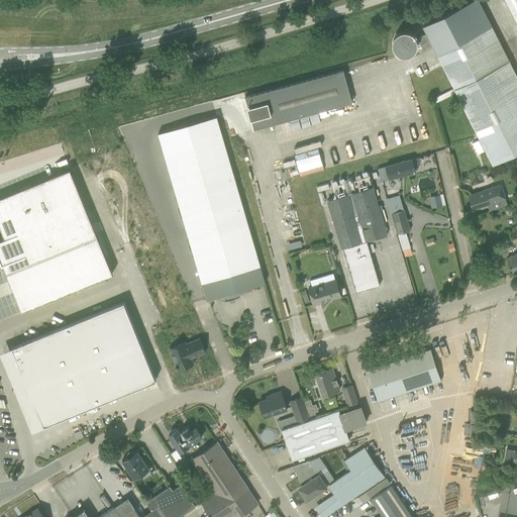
[(473,0),(433,20),(423,25),(477,132),(482,142),(492,164),(516,151),(516,152),(516,81),(479,8),(475,0),(473,0)]
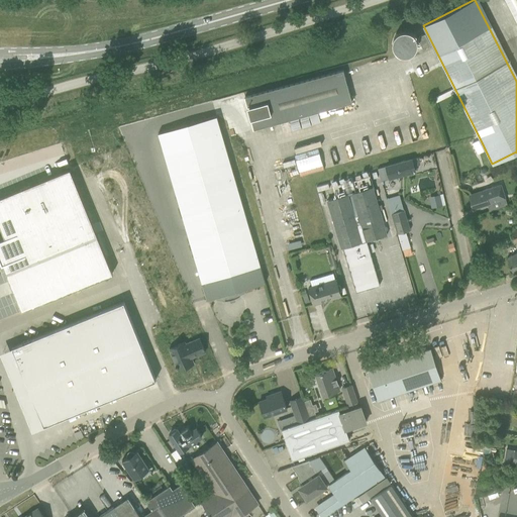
[(516,0),(505,0),(516,22),(516,0)]
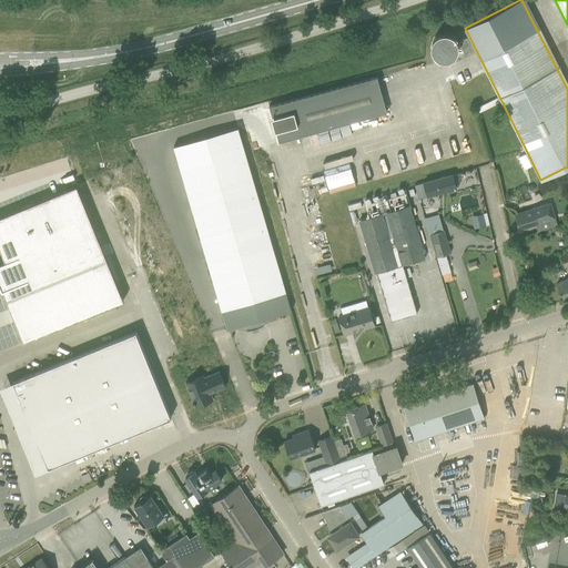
[(458,41),(465,54),(473,50),(467,37),(458,41)]
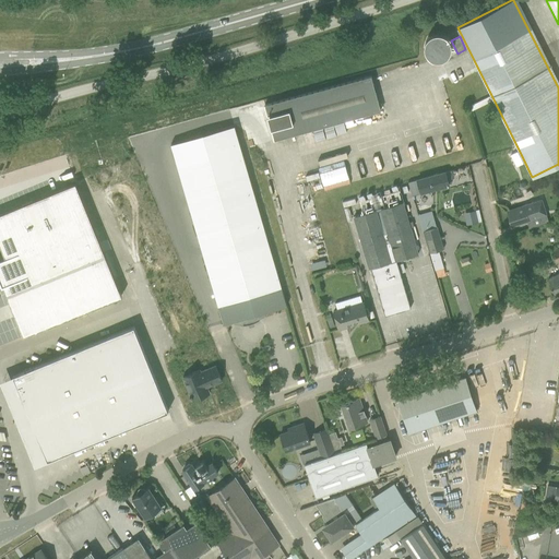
[(274,139),(285,137),(380,109),(371,75),(264,105),(274,139)]
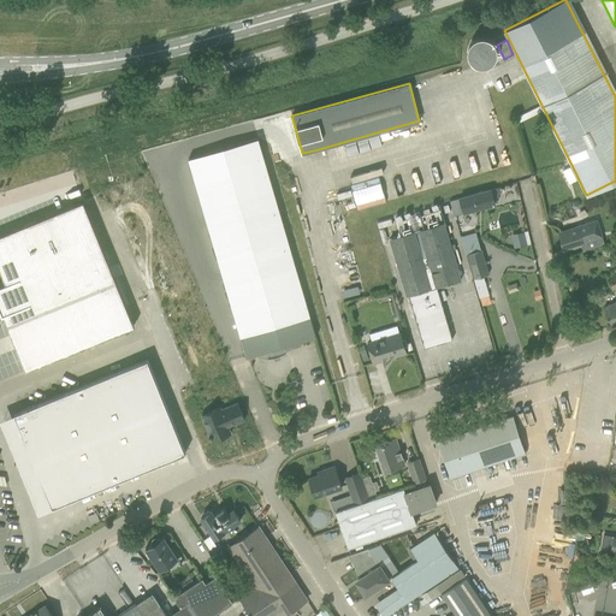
[(286,349),(289,347),(288,344),(315,336),(283,221),(258,138),(189,159),(207,221),(247,356),(260,353),(260,355),(261,355),(265,355),(268,355),(272,355),(273,354),(276,354),(279,353),(282,351),(284,350),(286,349)]
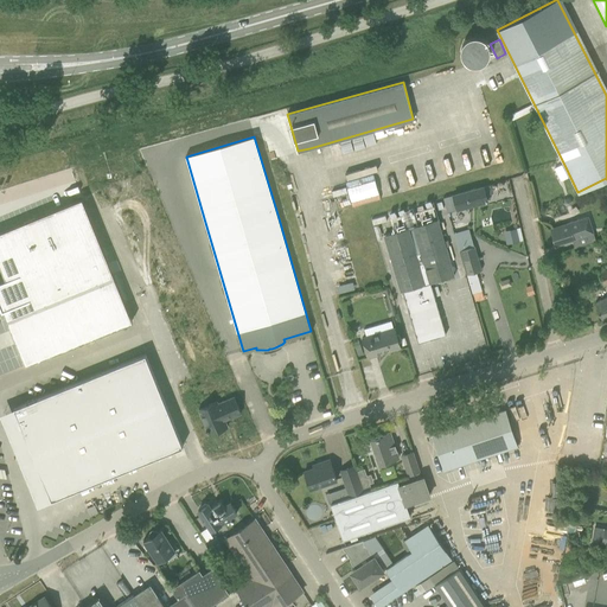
[(561,165),(554,168),(561,180),(568,177),(561,165)]
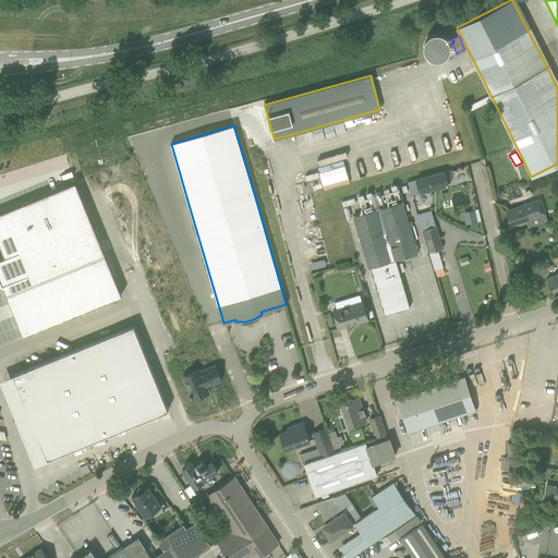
[(448,185),(444,171),(416,180),(408,183),(411,195),(448,185)]
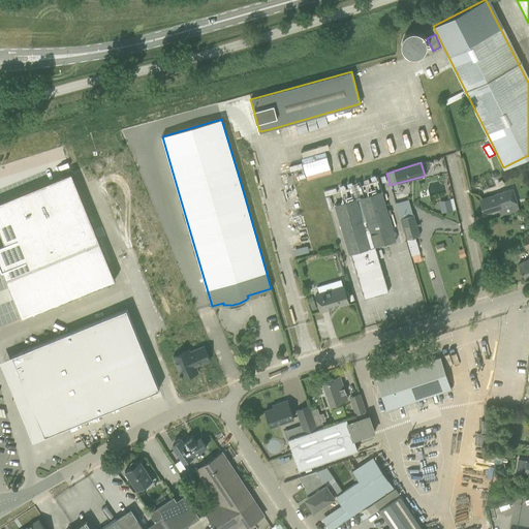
[(40,265),(99,241),(75,183),(71,173),(0,201),(0,230),(6,246),(0,248),(0,265),(4,274),(9,272),(38,259),(40,265)]
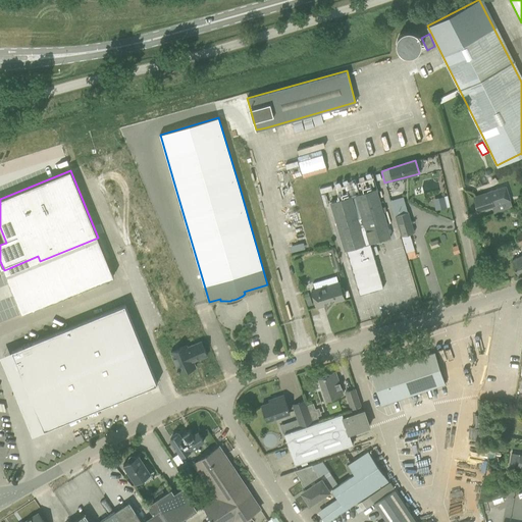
[(350,195),(329,201),(342,242),(345,251),(346,251),(359,295),(383,288),(370,243),(389,237),(386,227),(374,188),(354,194),(355,196),(351,198),(350,195)]
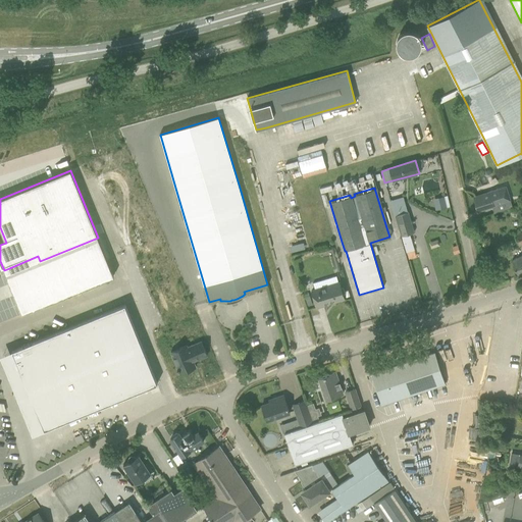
[(487,207),(491,206),(493,213),(512,207),(511,202),(510,201),(511,200),(507,188),(482,195),(473,198),(477,211),(487,207)]
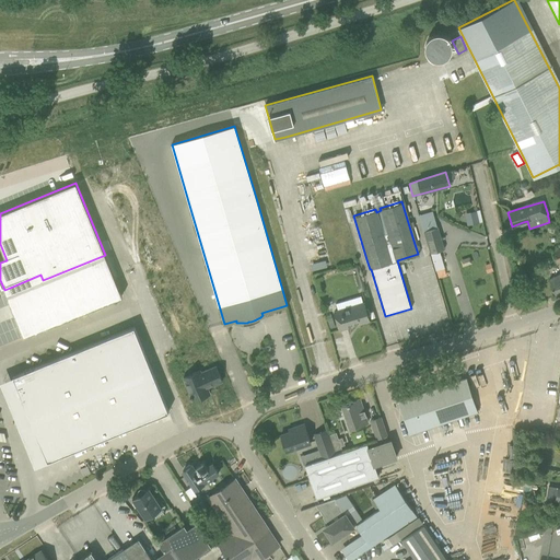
[(478,222),(476,210),(465,213),(467,224),(478,222)]
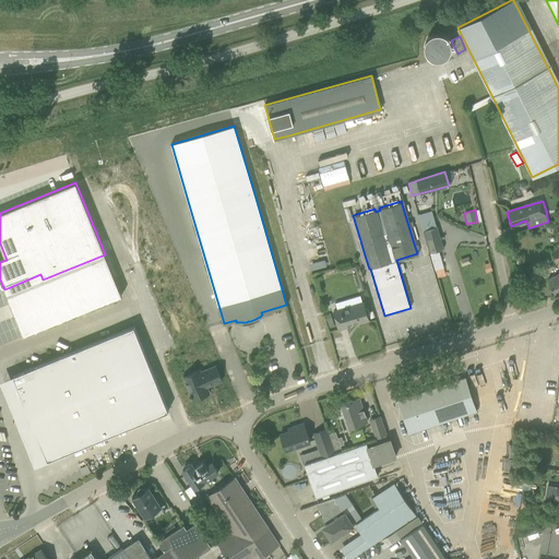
[(423,230),(429,252),(443,248),(437,226),(423,230)]
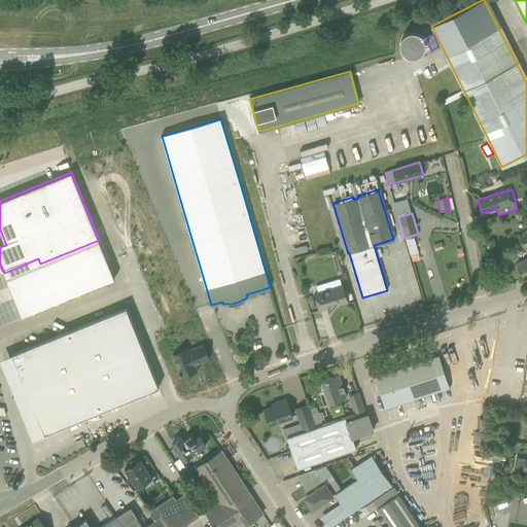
[(114,279),(99,240),(40,264),(38,258),(9,271),(4,273),(22,316),(27,314),(85,290),(114,279)]
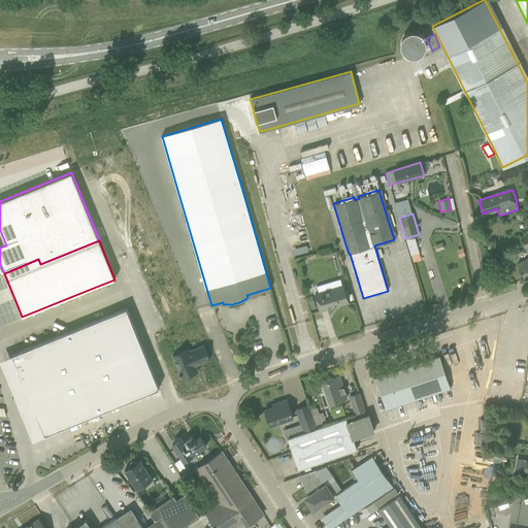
[(527,258),(527,259),(518,263),(524,279),(527,277),(527,258)]
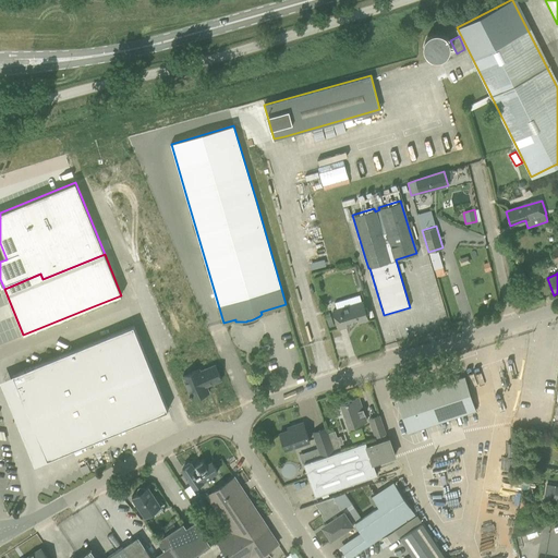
[(337,310),(332,311),(338,329),(367,319),(365,308),(362,302),(361,302),(359,295),(335,303),(337,310)]
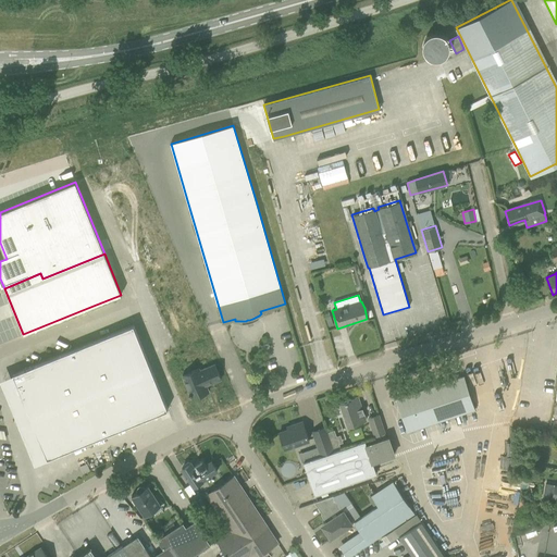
[(15,380),(26,408),(19,411),(25,429),(33,424),(47,459),(168,409),(133,323),(102,336),(73,348),(19,371),(19,372),(13,374),(15,380)]
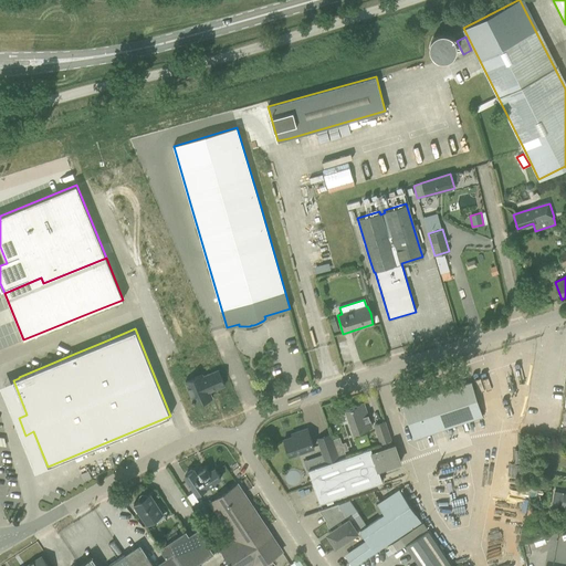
[(167,370),(182,364),(178,355),(164,362),(167,370)]
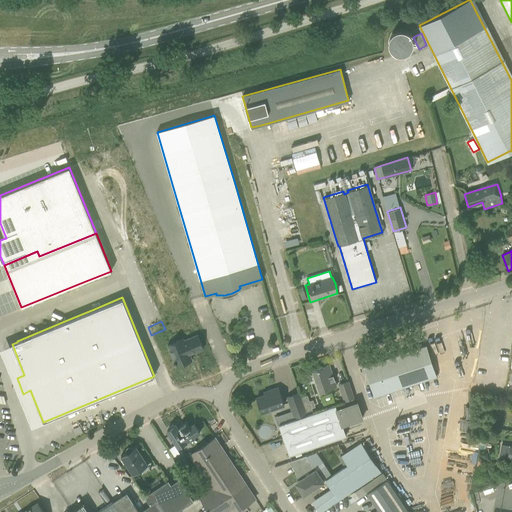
[(184,340),(183,338),(167,345),(176,366),(192,360),(189,354),(203,349),(197,335),(184,340)]
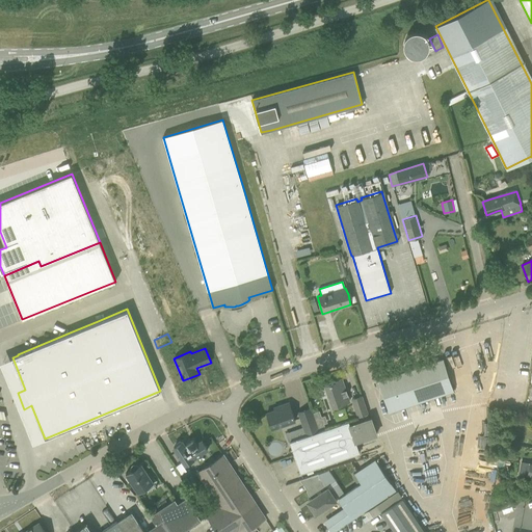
[(378,380),(389,413),(453,391),(443,358),(378,380)]
